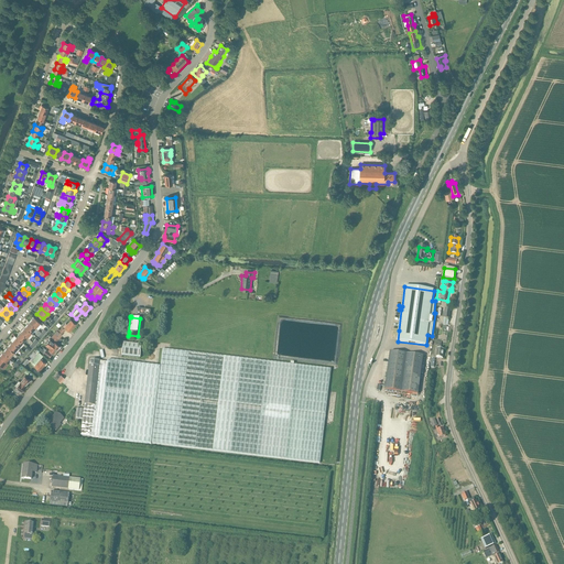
[(29,323),(35,327),(40,323),(33,317),(29,323)]
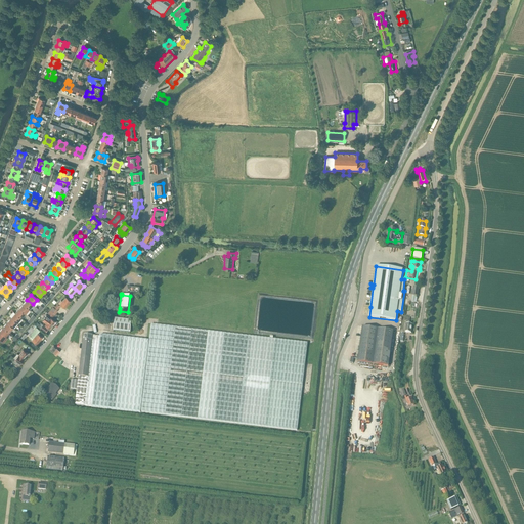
[(64,308),(71,302),(66,297),(61,301),(60,301),(57,304),(59,305),(59,304),(64,308)]
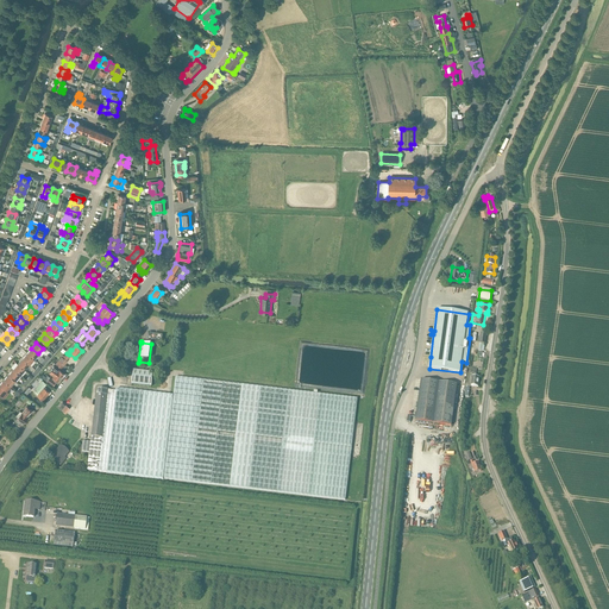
[(33,359),(38,353),(31,349),(27,353),(33,359)]
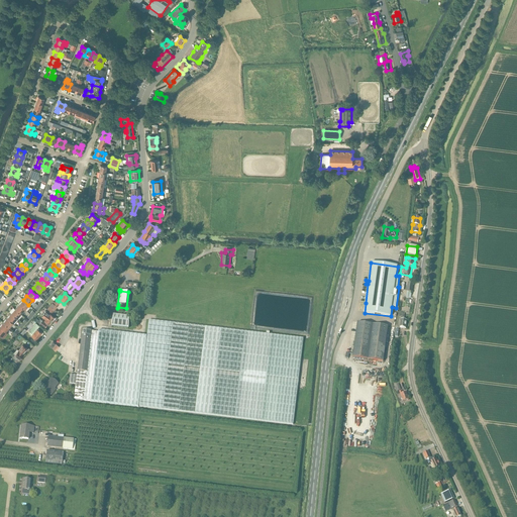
[(24,309),(28,305),(23,300),(19,304),(24,309)]
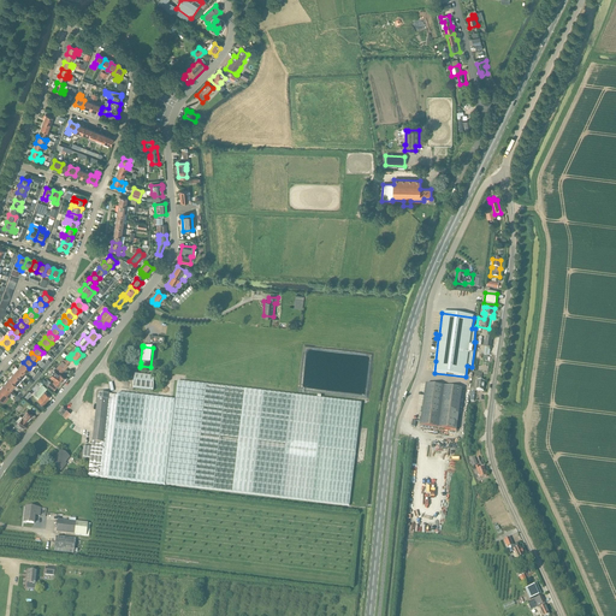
[(63,361),(55,368),(61,373),(65,369),(67,366),(67,365),(71,360),(70,359),(67,357),(65,361),(64,360),(63,361)]
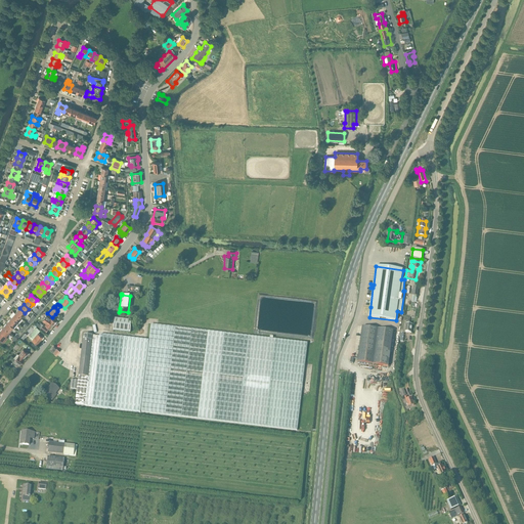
[(20,318),(25,313),(19,308),(15,313),(20,318)]
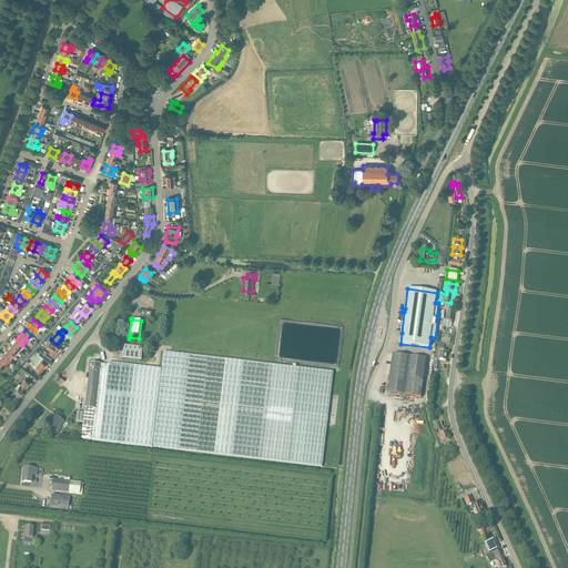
[(19,350),(22,345),(17,340),(12,344),(19,350)]
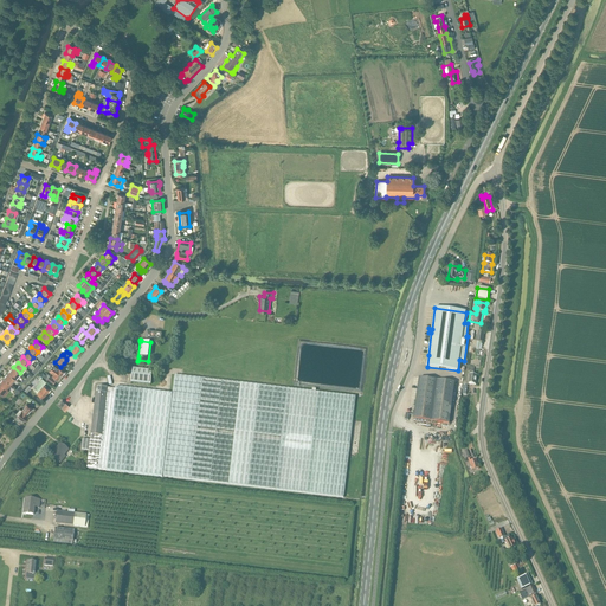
[(64,372),(62,371),(59,368),(58,367),(53,363),(49,369),(51,372),(53,373),(51,375),(57,380),(64,372)]
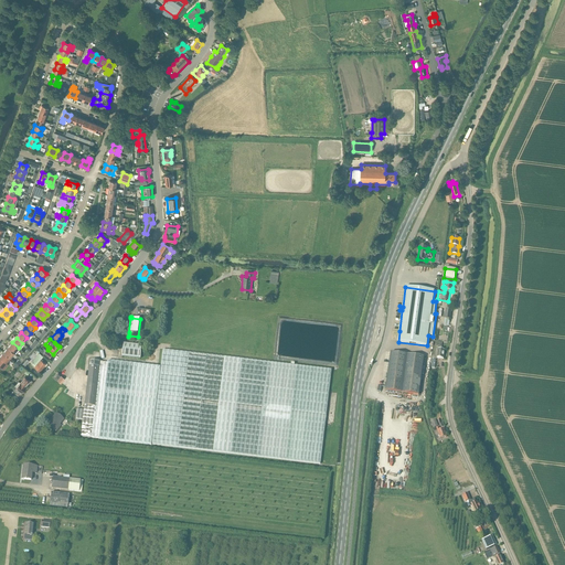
[(14,352),(19,348),(12,342),(8,348),(14,352)]
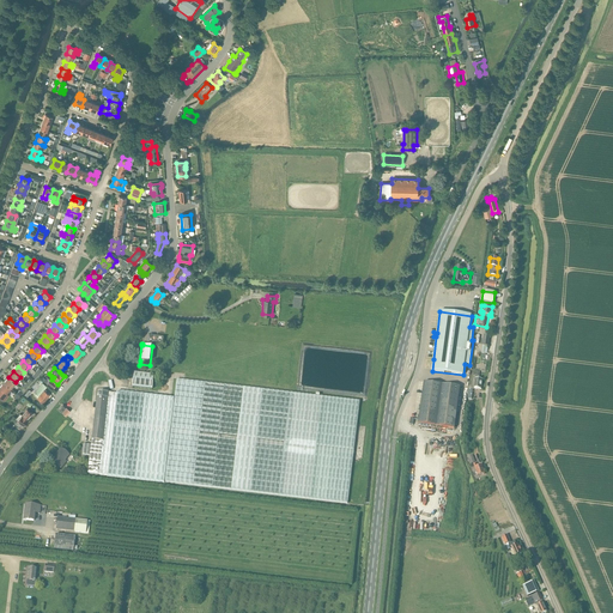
[(152,389),(153,375),(134,374),(133,388),(152,389)]
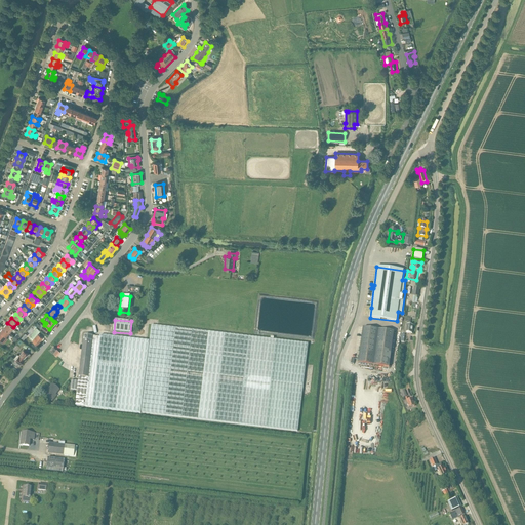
[(9,332),(13,327),(7,323),(3,327),(9,332)]
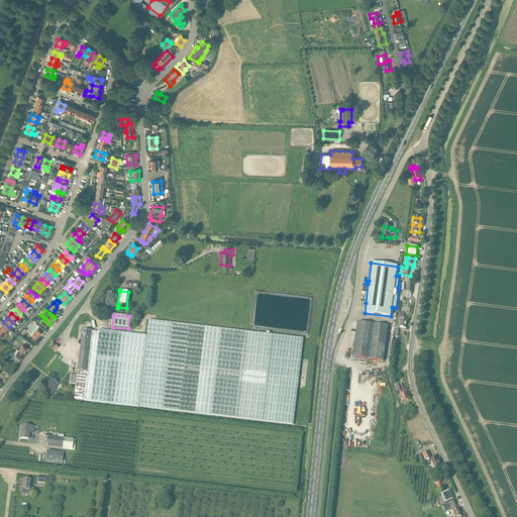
[(44,328),(47,324),(42,320),(38,324),(44,328)]
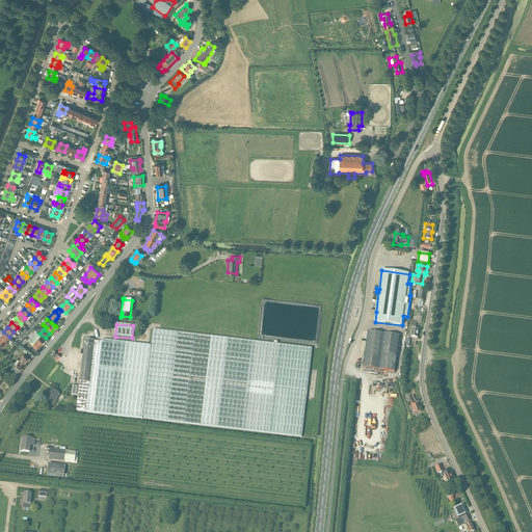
[(312,348),(153,329),(152,346),(113,341),(102,340),(102,341),(95,341),(95,340),(85,339),(83,351),(80,381),(79,381),(79,386),(73,386),(72,395),(78,395),(76,410),(301,436),(312,348)]
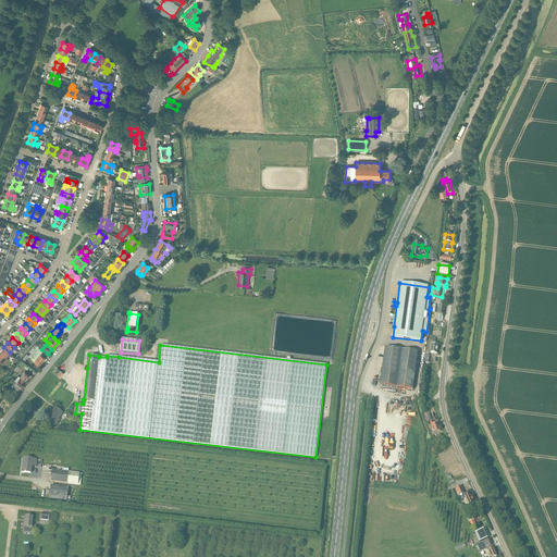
[(5,357),(10,353),(3,347),(0,350),(0,358),(4,362),(8,359),(5,357)]
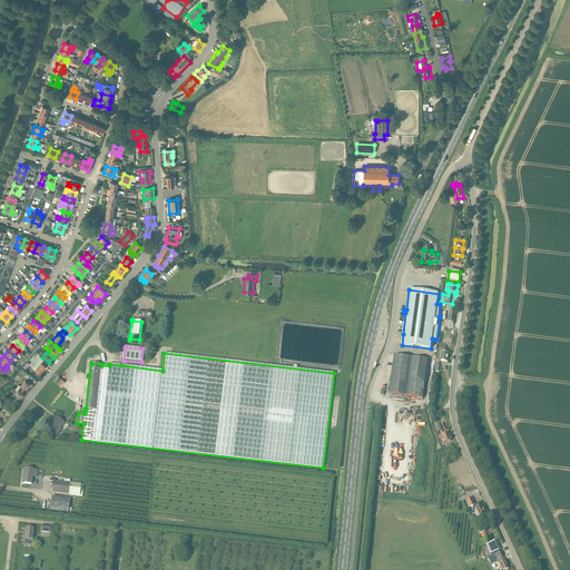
[(394,355),(389,394),(422,399),(428,360),(394,355)]
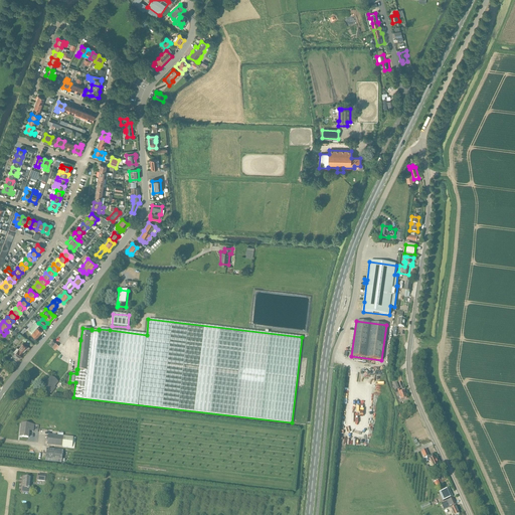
[(39,325),(35,322),(28,331),(31,333),(31,334),(36,338),(41,331),(38,329),(39,328),(38,327),(39,325)]
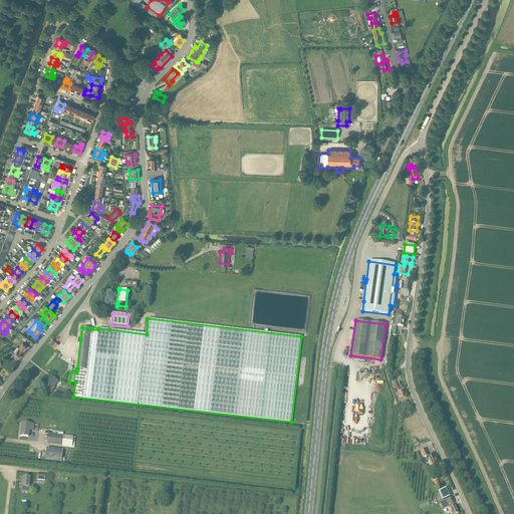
[(20,357),(24,352),(23,351),(27,346),(22,342),(13,354),(15,356),(17,355),(20,357)]
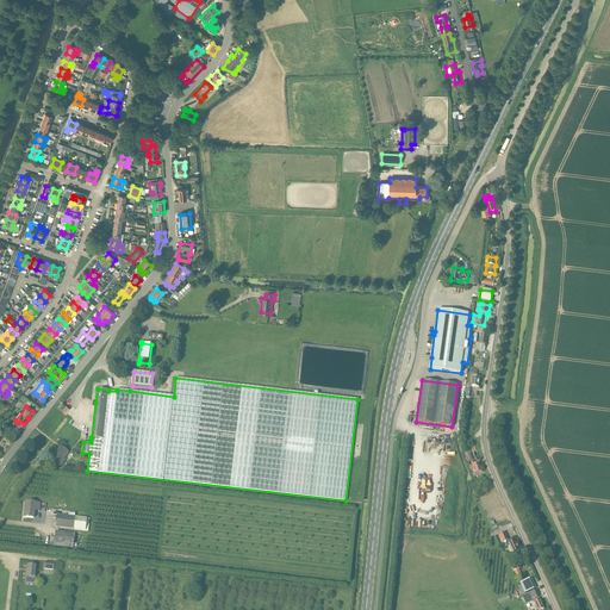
[(61,466),(66,460),(64,459),(68,453),(61,447),(51,459),(61,466)]
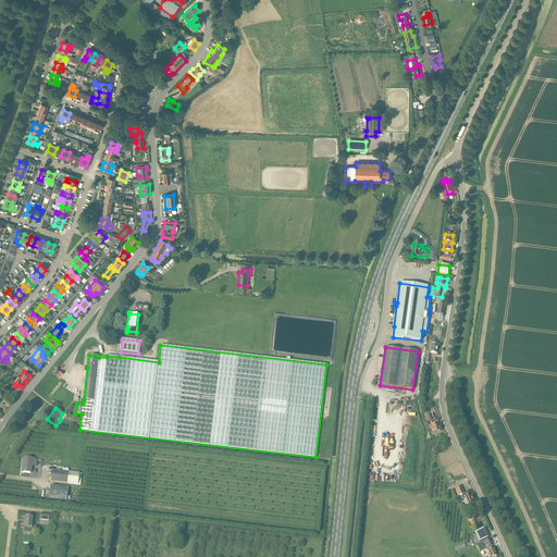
[(434,424),(433,421),(430,422),(434,433),(441,431),(437,423),(434,424)]
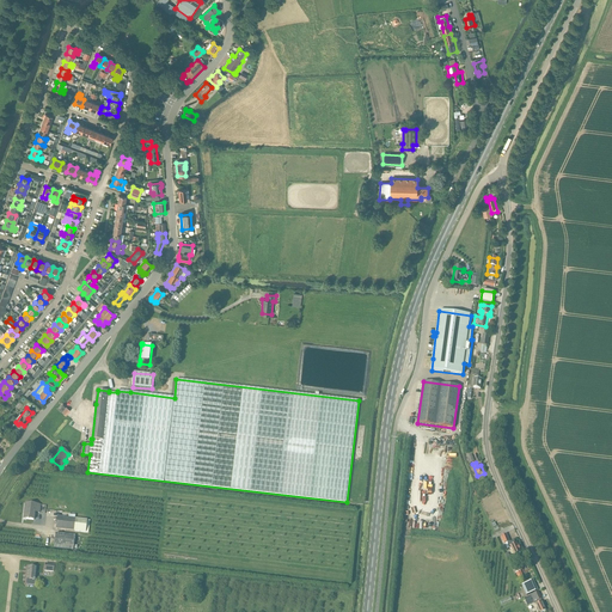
[(40,514),(41,506),(25,503),(23,519),(34,520),(35,513),(40,514)]
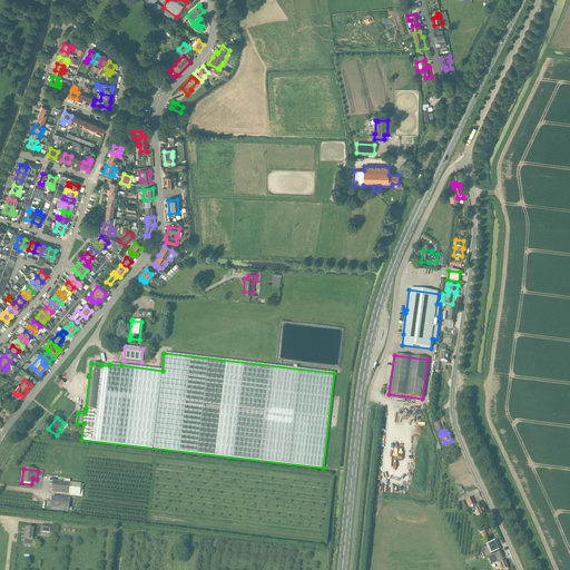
[(81,495),(82,484),(70,483),(53,482),(52,493),(70,494),(81,495)]
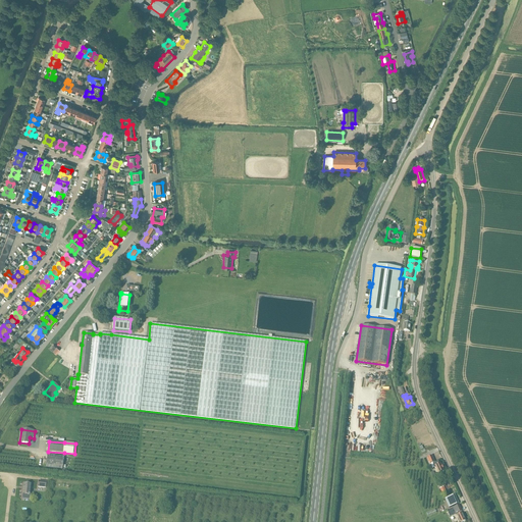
[(62,469),(63,457),(47,456),(46,467),(62,469)]
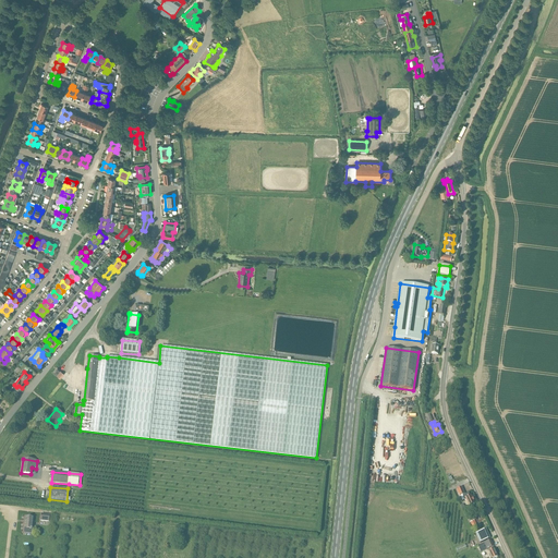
[(461,488),(457,489),(458,493),(460,496),(462,495),(463,495),(465,500),(469,507),(473,505),(475,505),(471,496),(470,496),(469,493),(465,494),(464,494),(462,487),(461,488)]
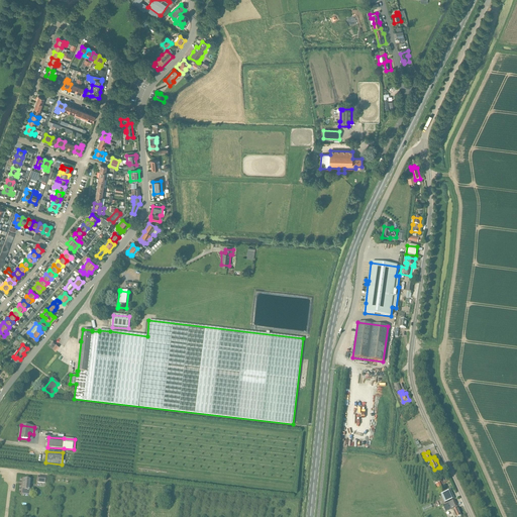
[(30,491),(31,480),(23,479),(22,490),(30,491)]
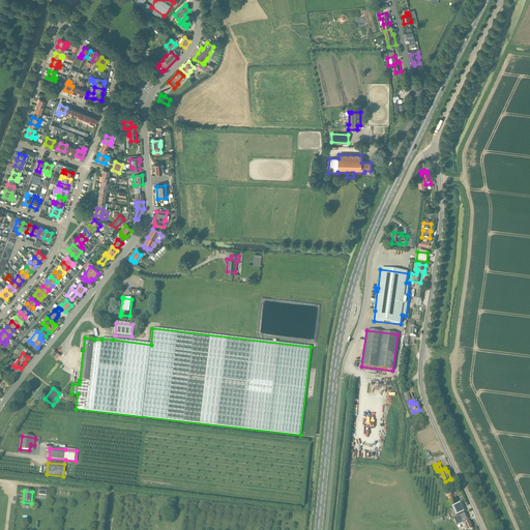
[(457,516),(466,511),(462,503),(452,507),(457,516)]
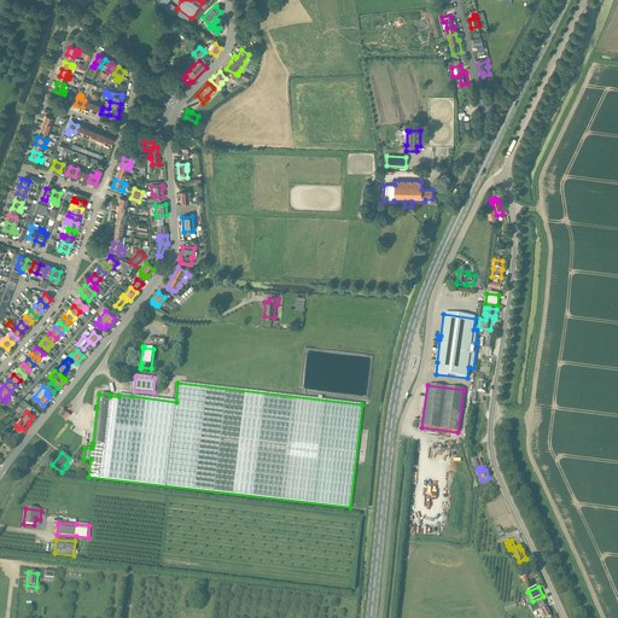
[(543,598),(536,601),(536,602),(537,605),(540,608),(541,608),(541,610),(544,617),(547,617),(552,617),(547,607),(547,606),(547,605),(543,598)]
